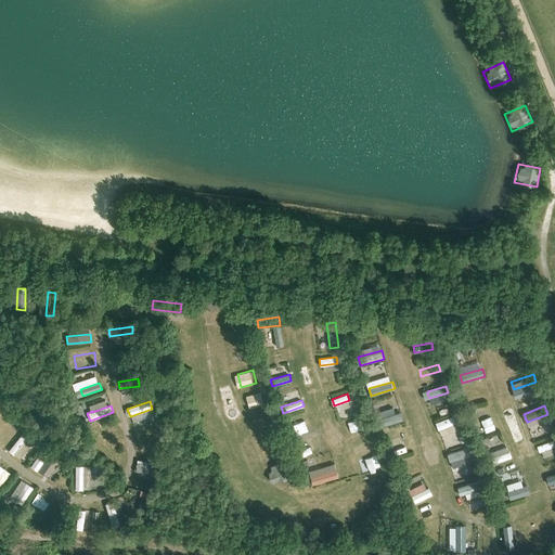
[(403,420),(401,412),(377,418),(379,426),(403,420)]
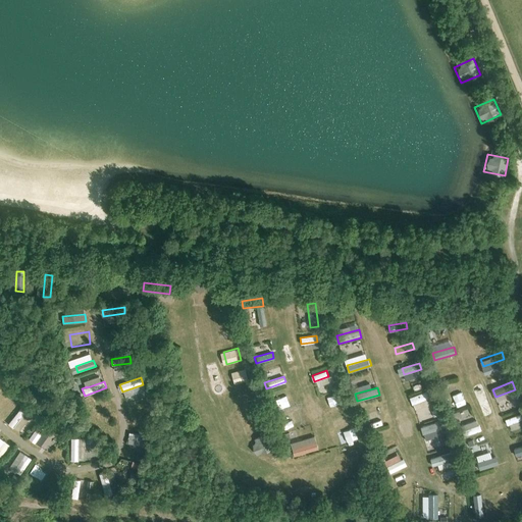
[(413,405),(431,397),(429,390),(410,398),(413,405)]
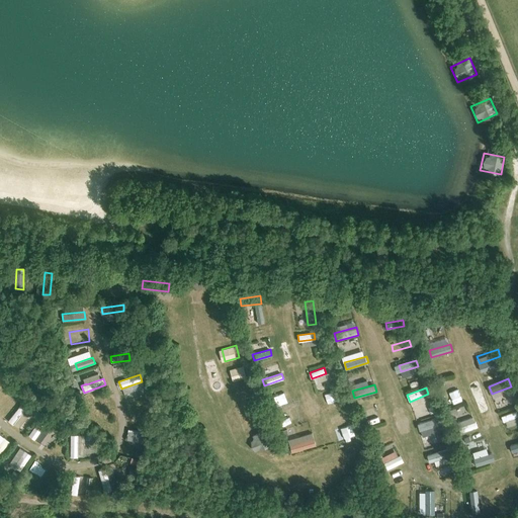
[(0,391),(0,406),(14,402),(12,396),(8,397),(6,390),(0,391)]
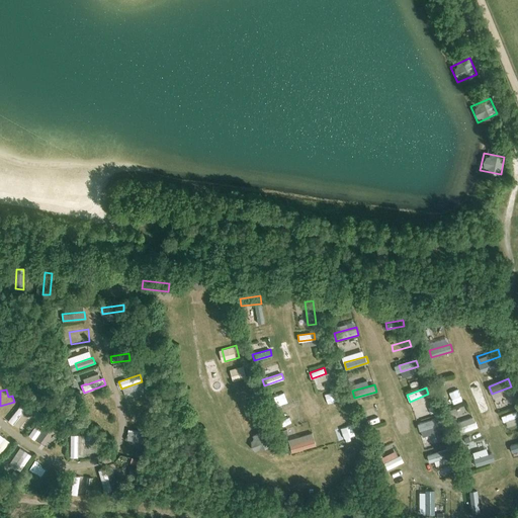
[(506,406),(514,403),(511,394),(503,397),(506,406)]
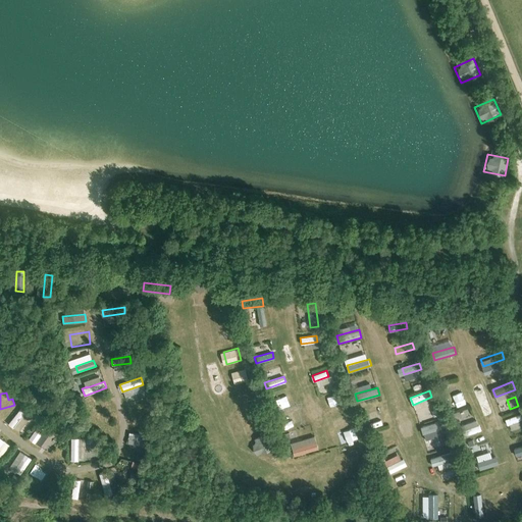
[(96,405),(96,424),(107,424),(107,405),(96,405)]
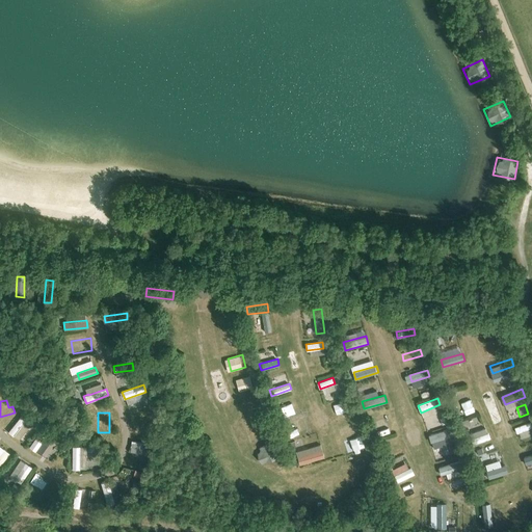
[(376,415),(378,421),(386,419),(383,413),(376,415)]
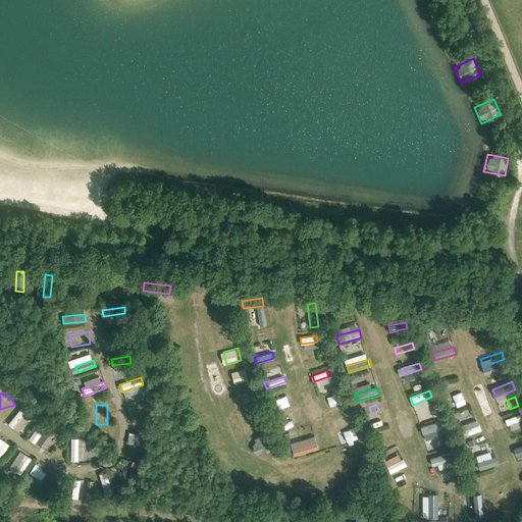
[(27,410),(21,406),(8,424),(13,427),(14,427),(27,410)]
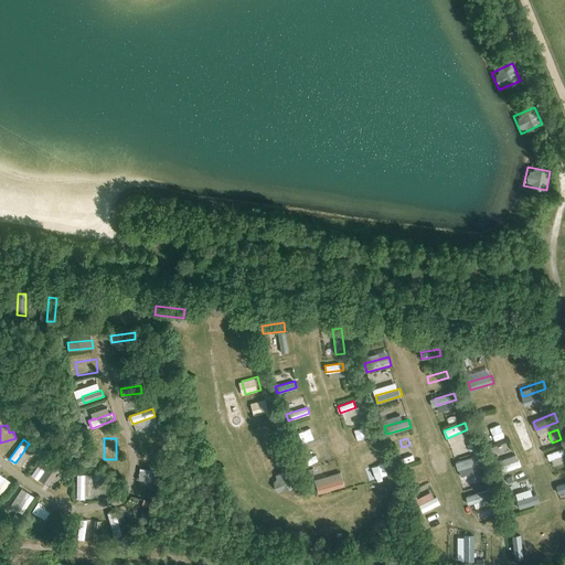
[(156,439),(140,441),(141,452),(157,450),(156,439)]
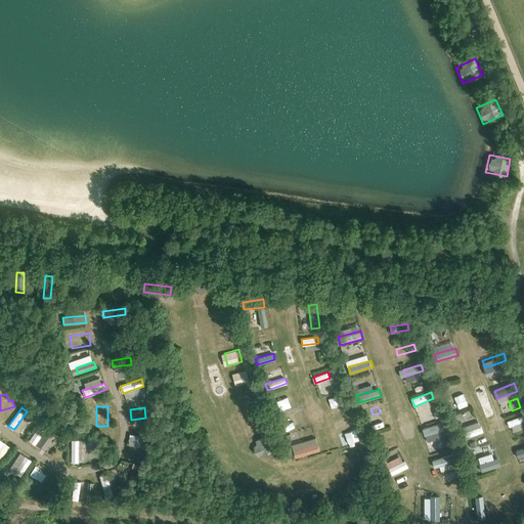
[(380,420),(376,422),(378,429),(396,423),(391,409),(378,413),(380,420)]
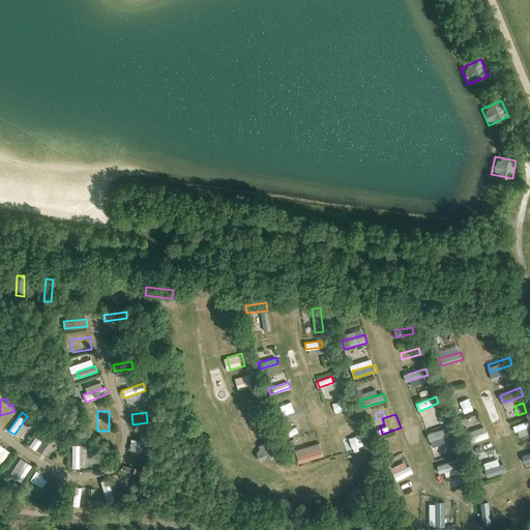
[(340,427),(355,421),(353,415),(337,420),(340,427)]
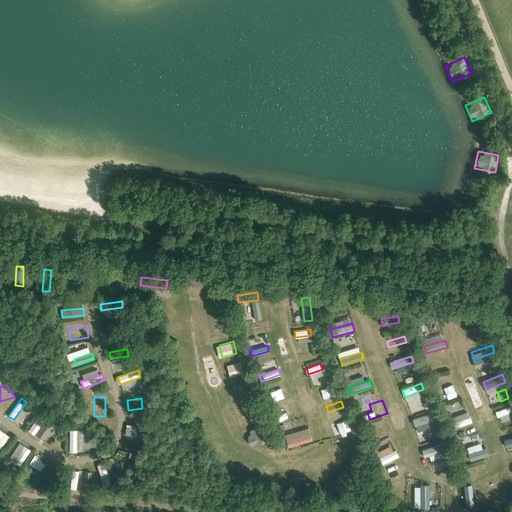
[(498,417),(511,411),(511,409),(511,406),(496,411),(498,417)]
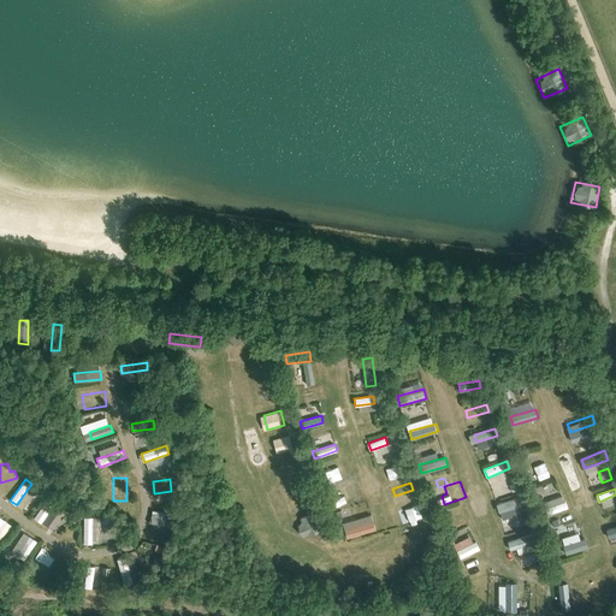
[(362,492),(338,501),(339,507),(365,499),(362,492)]
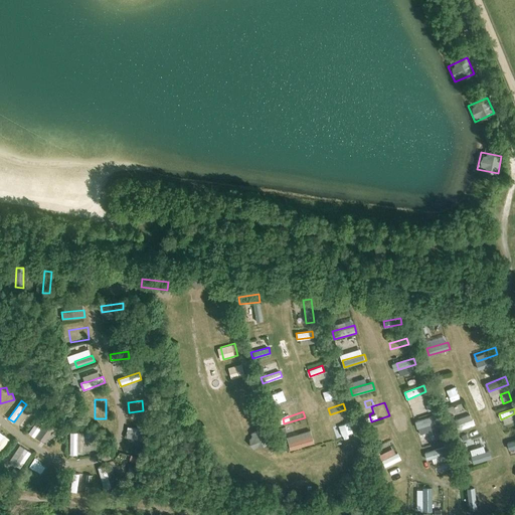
[(419,426),(440,420),(438,413),(417,420),(419,426)]
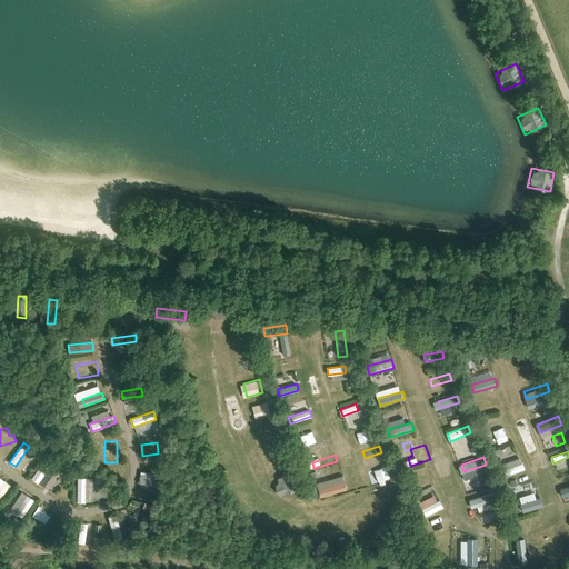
[(39,482),(51,467),(45,461),(32,478),(39,482)]
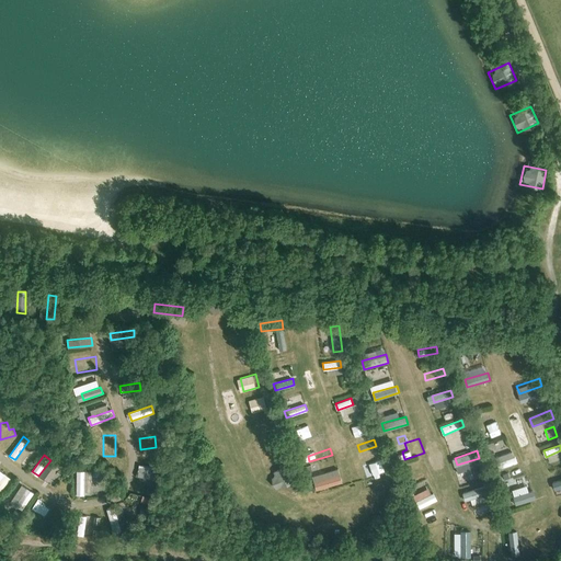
[(496,462),(499,469),(517,462),(514,456),(513,456),(496,462)]
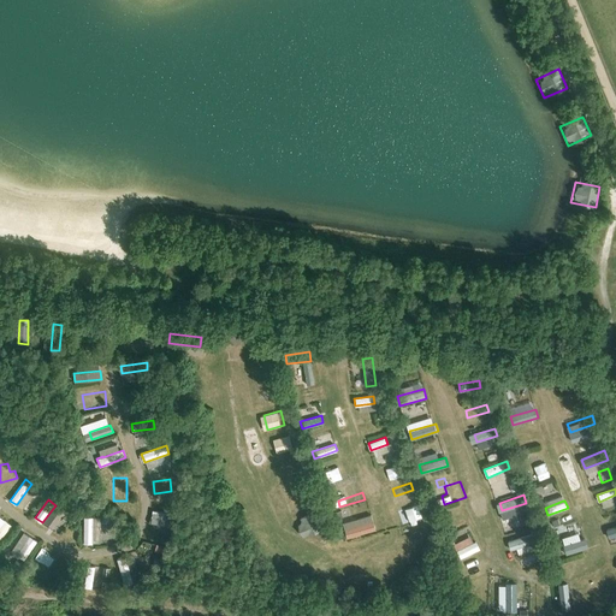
[(153,510),(152,517),(167,520),(169,513),(153,510)]
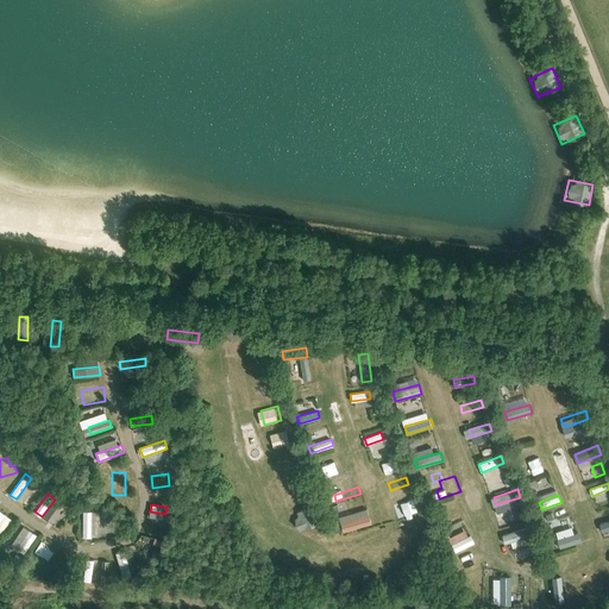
[(302,529),(321,523),(316,504),(296,509),(302,529)]
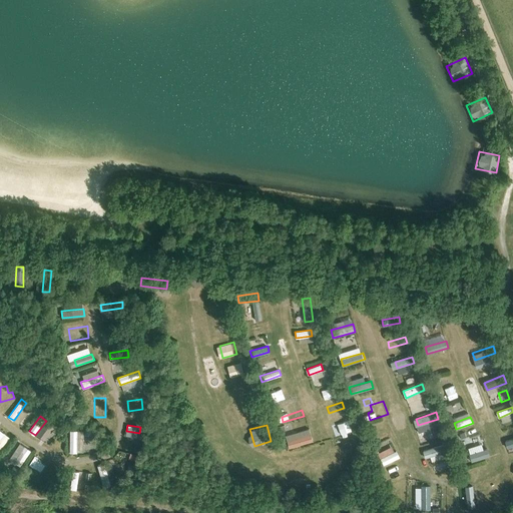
[(4,433),(0,438),(0,447),(8,437),(4,433)]
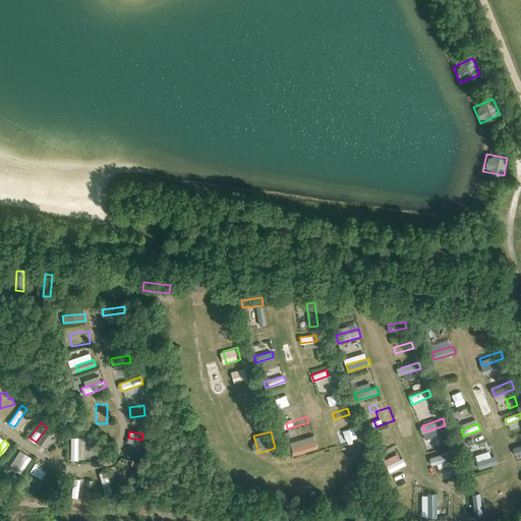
[(317,448),(315,440),(291,447),(293,454),(317,448)]
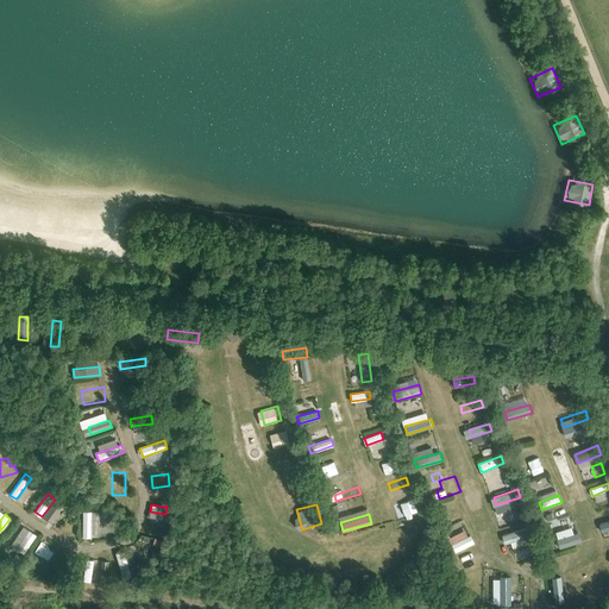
[(17,548),(24,553),(37,534),(30,531),(18,547),(17,548)]
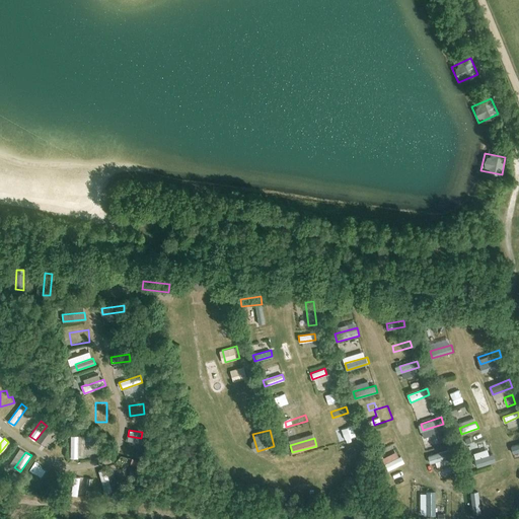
[(492,454),(474,459),(476,466),(494,462),(492,454)]
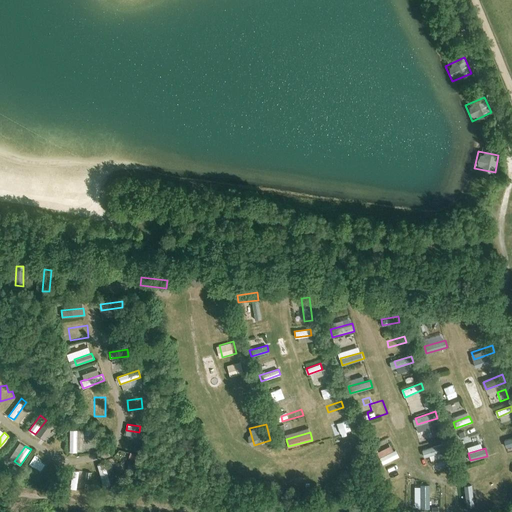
[(377,460),(380,466),(401,456),(398,449),(377,460)]
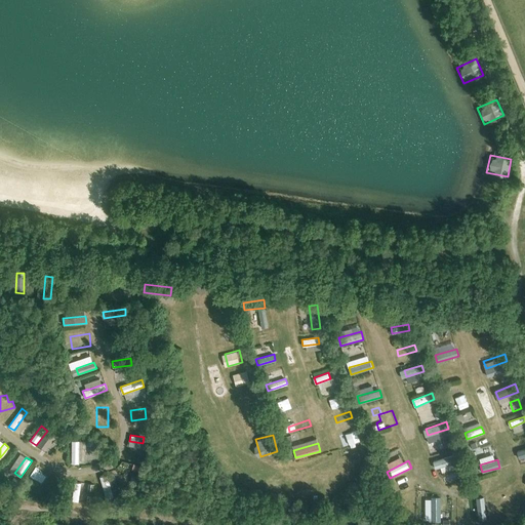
[(444,477),(463,469),(460,463),(442,471),(444,477)]
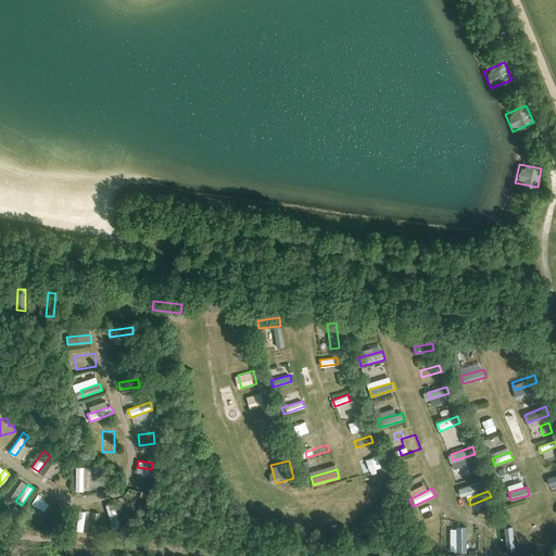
[(116,519),(105,503),(100,507),(112,523),(116,519)]
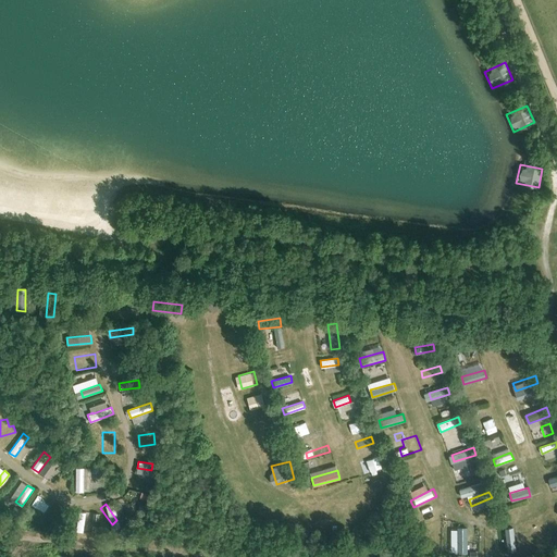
[(84,532),(86,512),(79,511),(77,531),(84,532)]
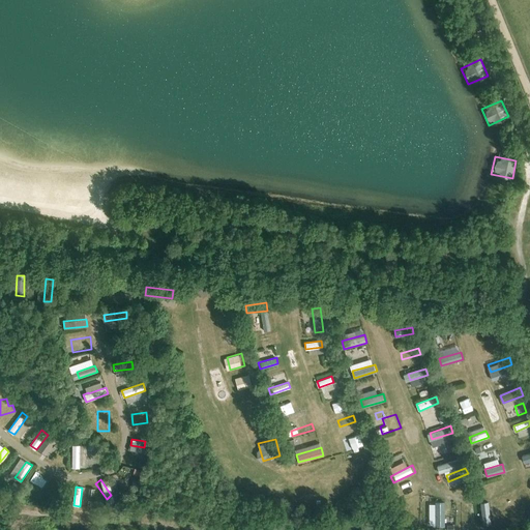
[(417,520),(430,521),(432,502),(419,501),(417,520)]
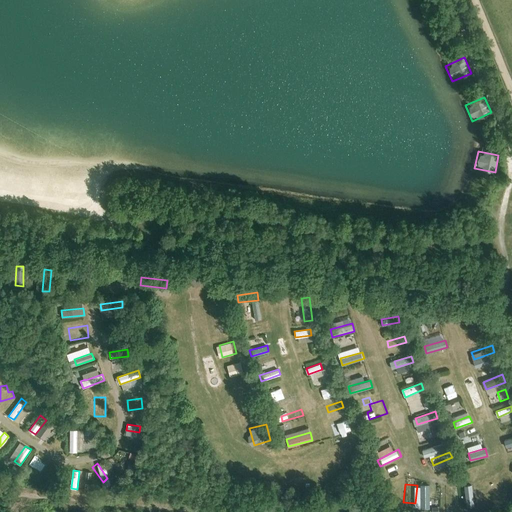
[(420,485),(421,510),(429,510),(429,485),(420,485)]
